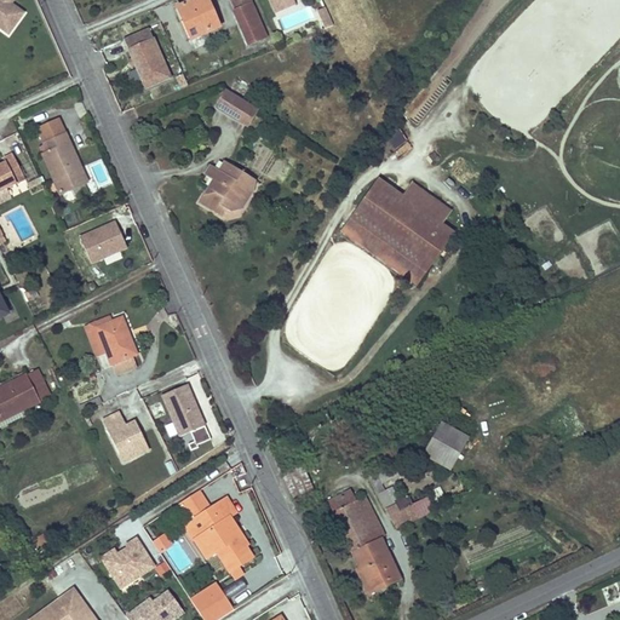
[(0,0),(0,29),(7,34),(22,15),(10,5),(5,1),(4,0),(0,0)]
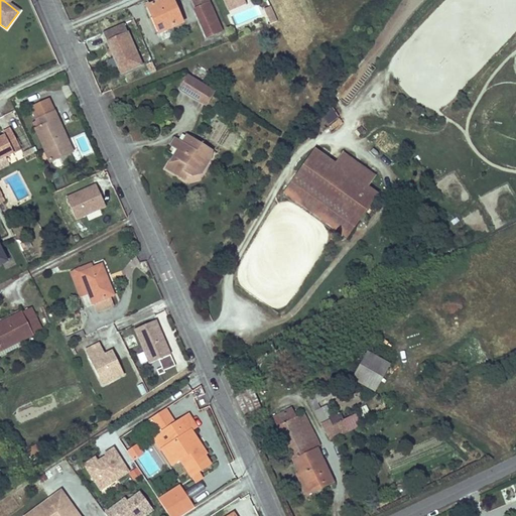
[(163,0),(148,7),(153,19),(156,18),(162,32),(182,23),(172,0),(163,0)]
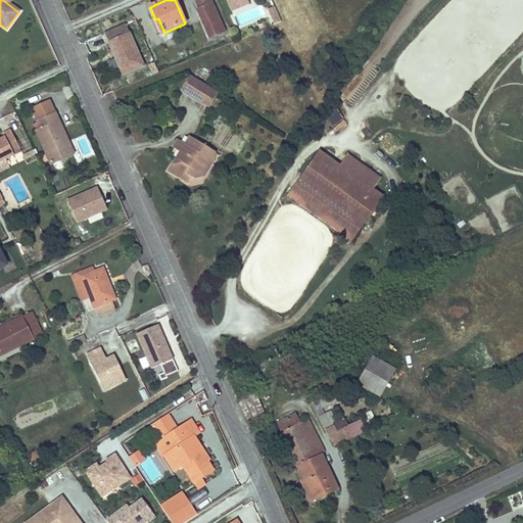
[(214,2),(211,0),(195,0),(199,8),(197,8),(209,37),(224,31),(211,3),(214,2)]
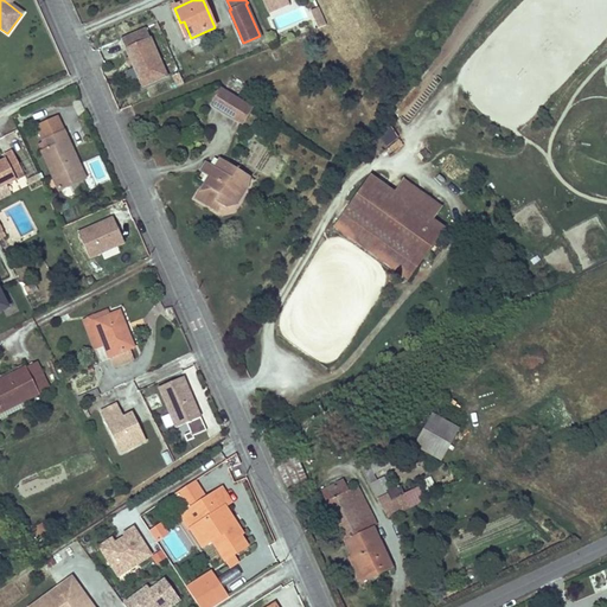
[(264,0),(269,12),(288,4),(287,0),(264,0)]
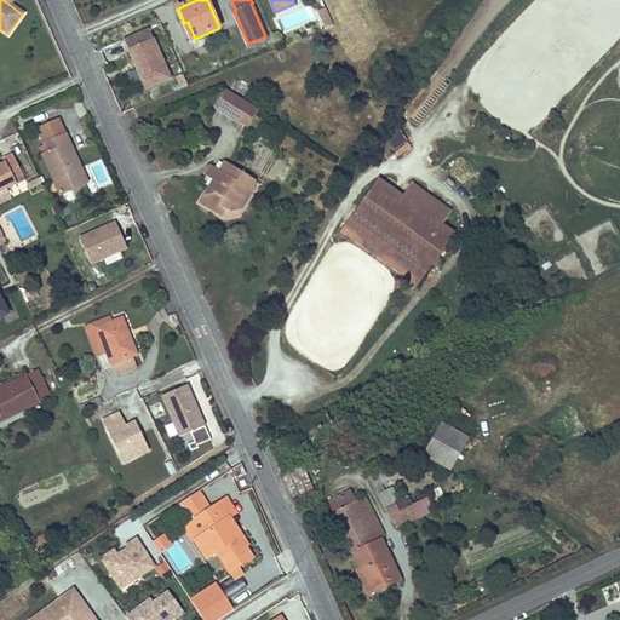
[(325,7),(316,11),(320,19),(328,16),(325,7)]
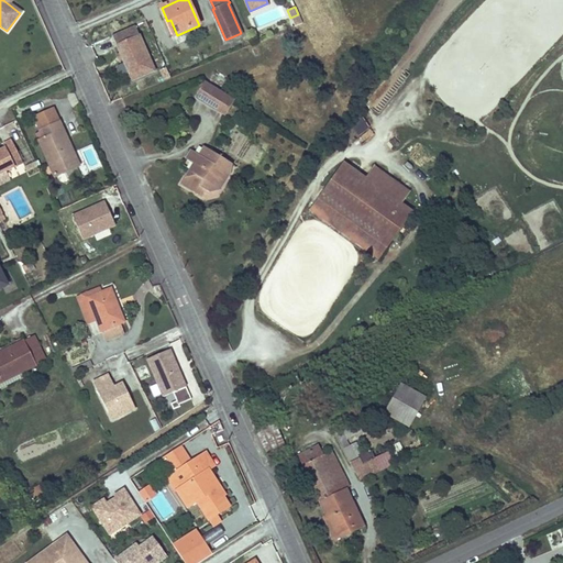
[(290,18),(295,25),(301,23),(298,14),(290,18)]
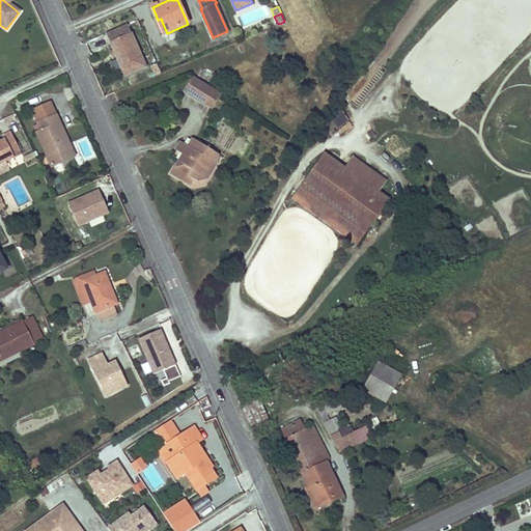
[(161,19),(158,20),(155,21),(161,35),(167,33),(161,19)]
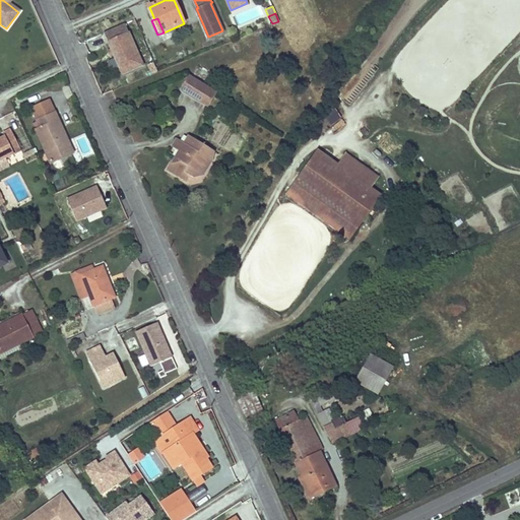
[(124,23),(103,33),(121,74),(142,65),(124,23)]
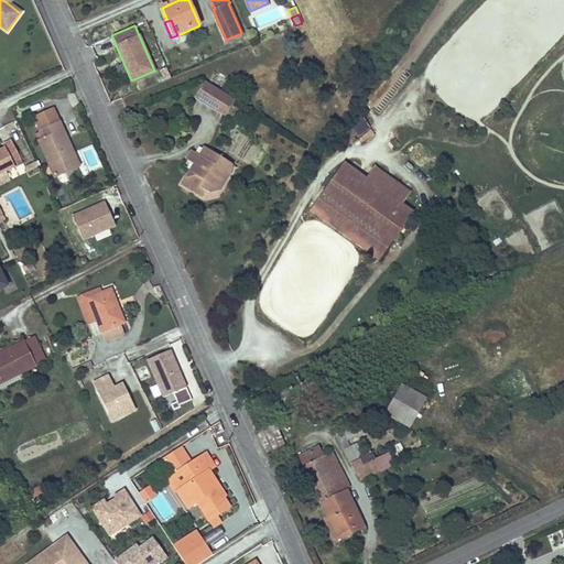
[(206,83),(196,97),(225,115),(234,100),(206,83)]
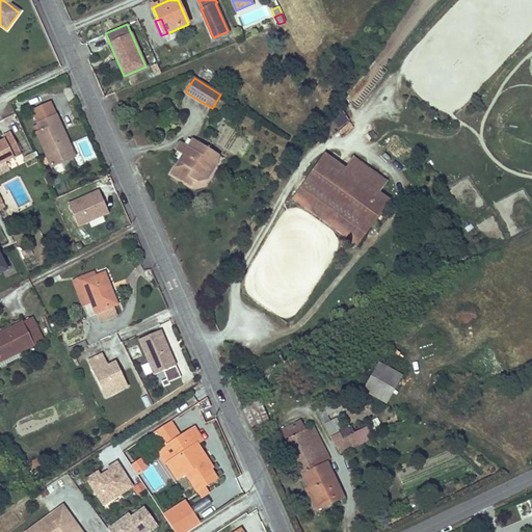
[(41,131),(38,133),(48,154),(46,155),(51,166),(71,158),(67,147),(68,145),(50,103),(32,110),(41,131)]
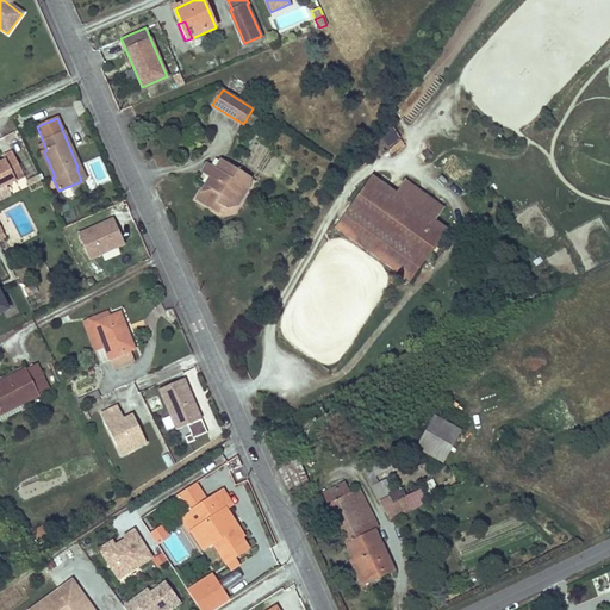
[(393,128),(381,136),(388,148),(402,139),(393,128)]
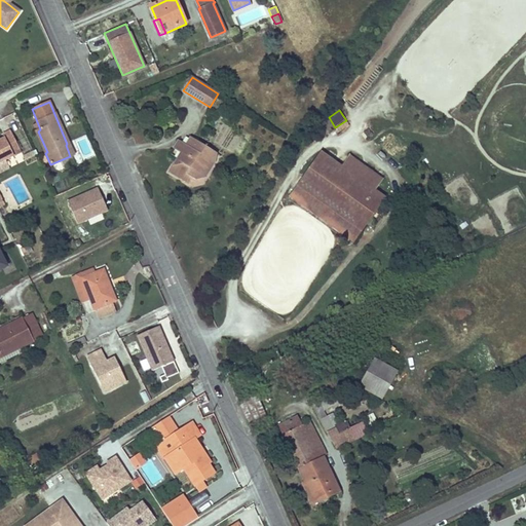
[(0,140),(0,162),(22,152),(10,130),(3,135),(5,139),(0,140)]
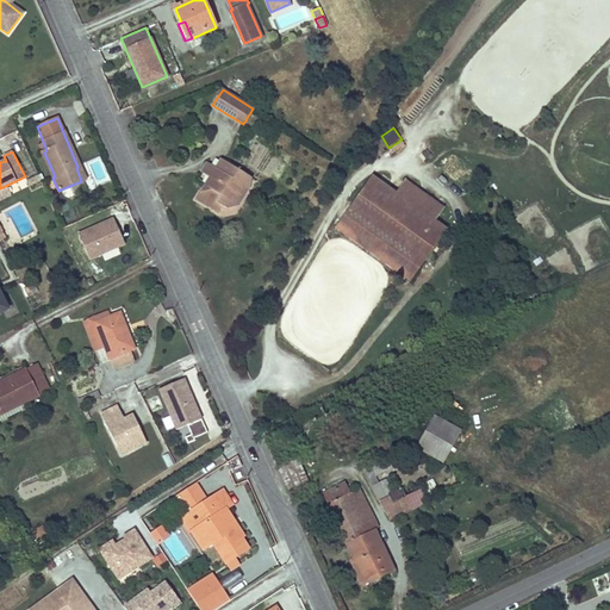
[(44,153),(42,154),(53,178),(55,176),(44,153)]
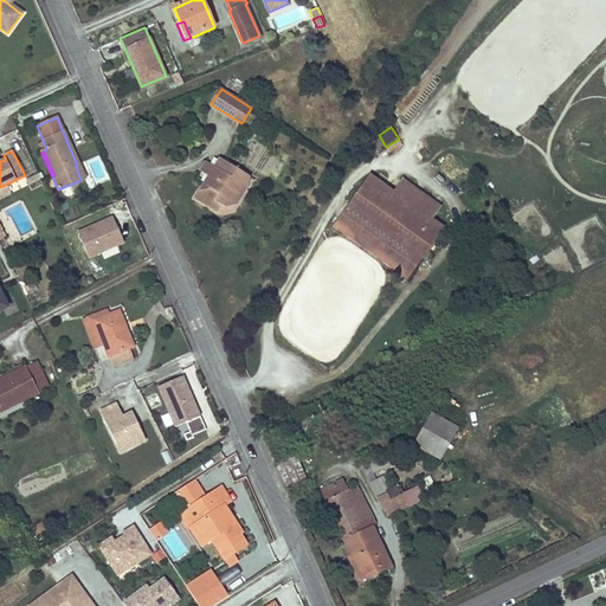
[(207,185),(204,182),(195,198),(217,211),(221,204),(225,206),(233,205),(234,202),(237,204),(247,187),(244,185),(249,175),(220,158),(214,166),(206,161),(200,171),(208,176),(211,178),(207,185)]
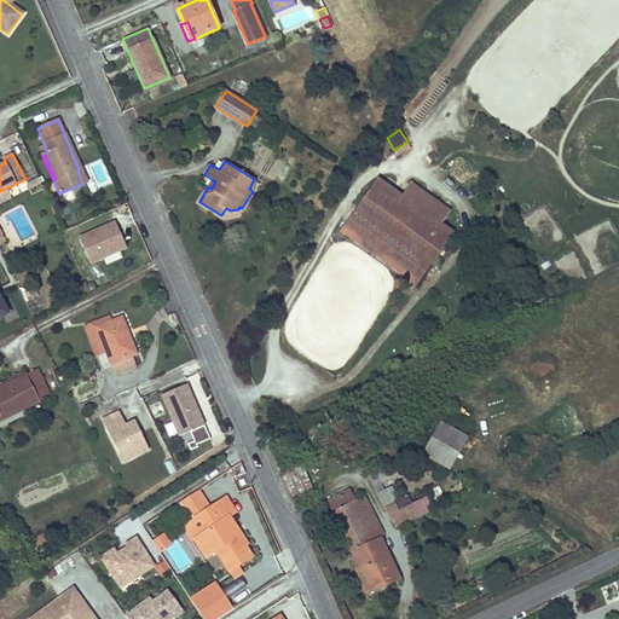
[(440,223),(403,196),(379,179),(341,230),(342,231),(398,271),(416,284),(453,231),(440,223)]
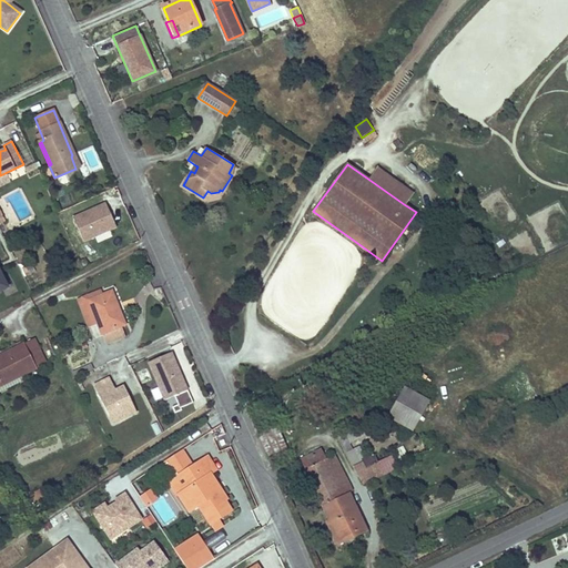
[(378,169),(369,180),(404,204),(412,192),(378,169)]
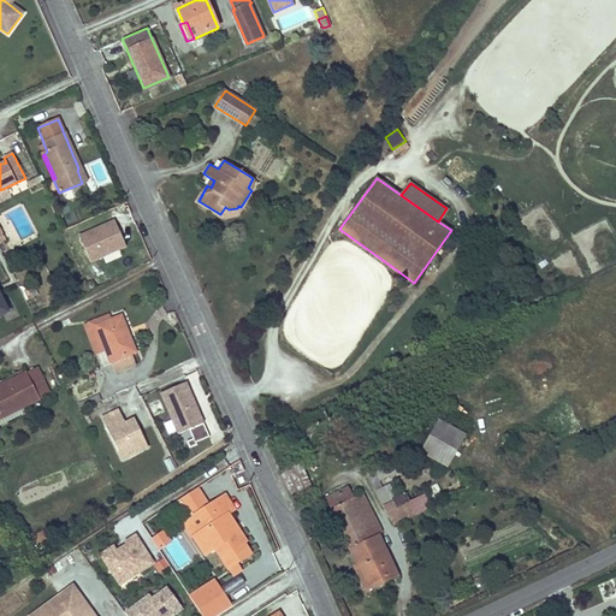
[(125,247),(114,220),(80,237),(90,262),(125,247)]
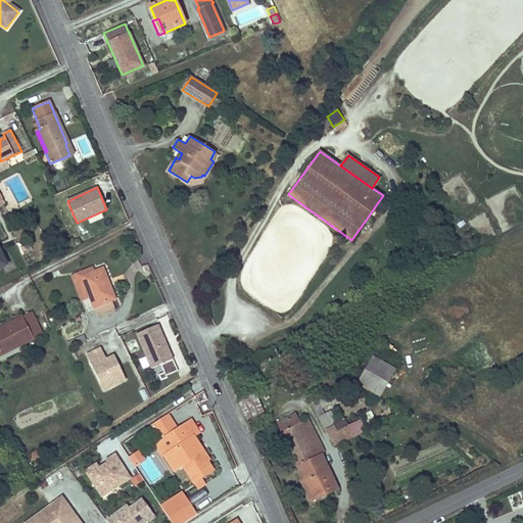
[(92,268),(70,276),(82,301),(89,298),(97,318),(114,311),(111,300),(113,299),(102,269),(94,272),(92,268)]
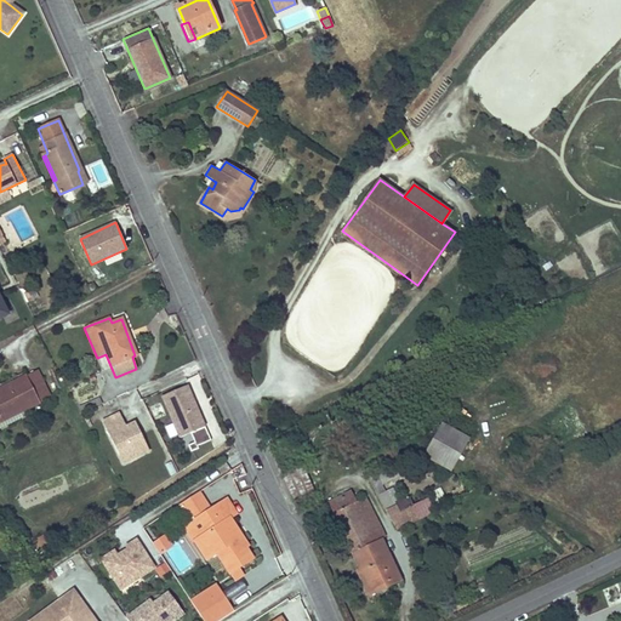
[(36,371),(26,377),(38,402),(50,396),(36,371)]
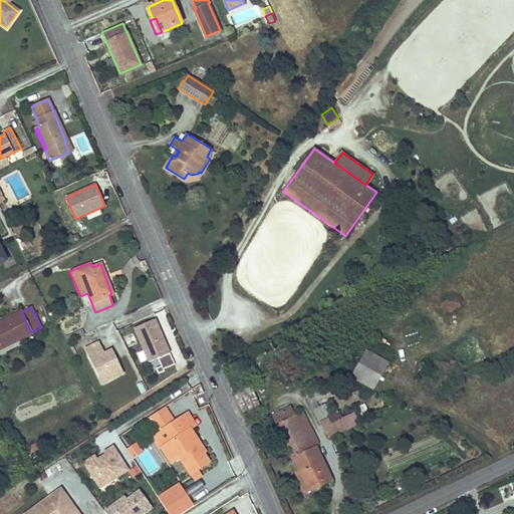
[(0,348),(19,339),(32,333),(31,332),(21,312),(21,311),(0,321),(0,348)]
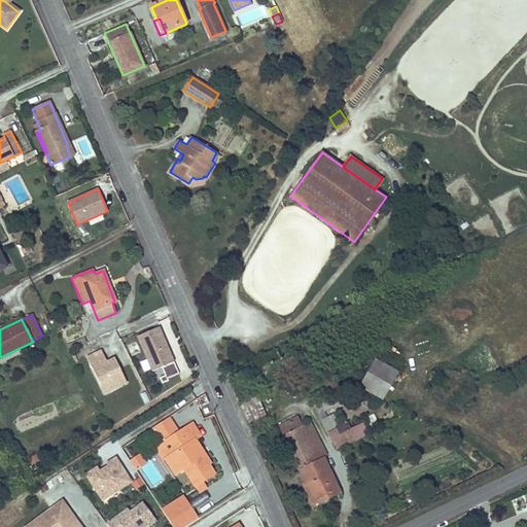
[(159,327),(137,337),(152,372),(155,370),(162,383),(168,381),(167,379),(178,374),(159,327)]
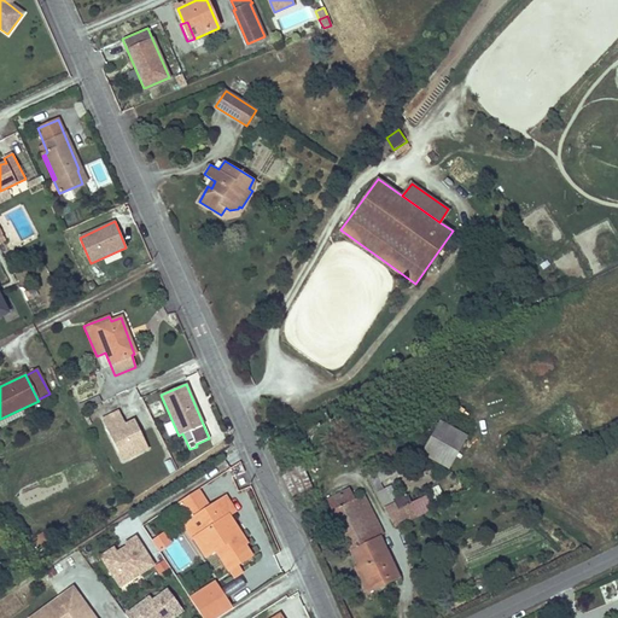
[(98,395),(77,406),(81,412),(101,402),(98,395)]
